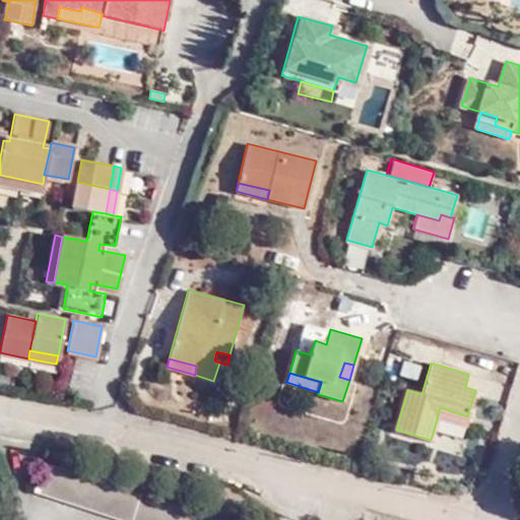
[(440,407),(437,419),(464,428),(467,416),(440,407)]
